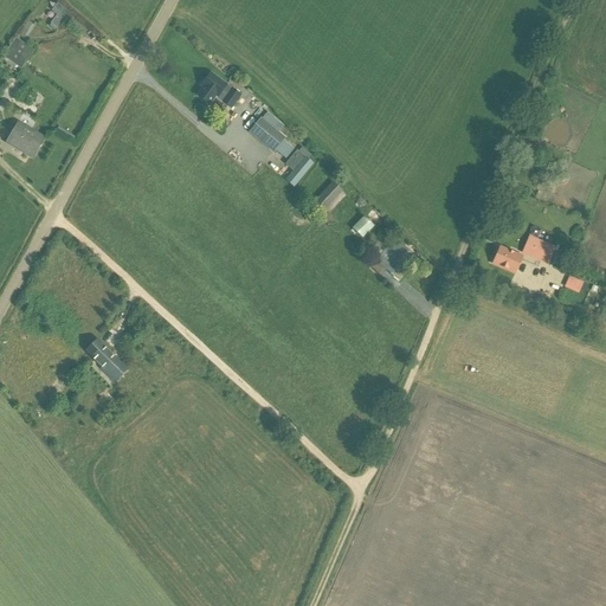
[(51,24),(50,26),(57,31),(70,13),(58,4),(52,11),(57,15),(51,24)]
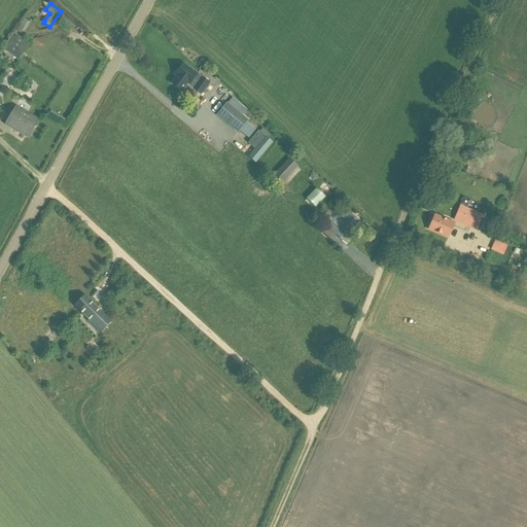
[(29,43),(13,33),(2,48),(19,60),(29,43)]
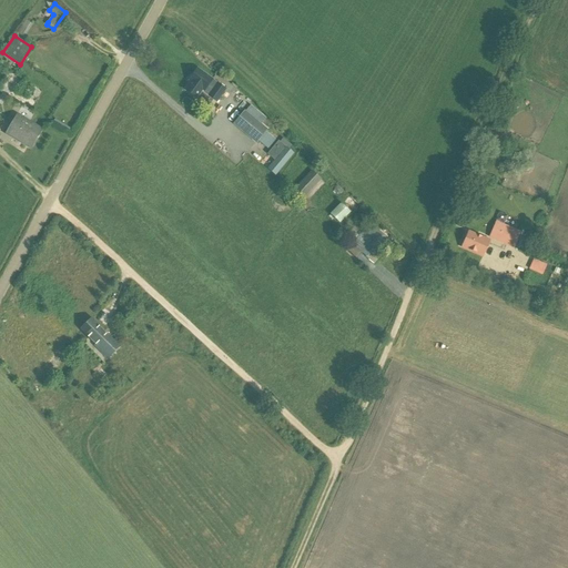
[(159,70),(155,74),(166,83),(170,79),(159,70)]
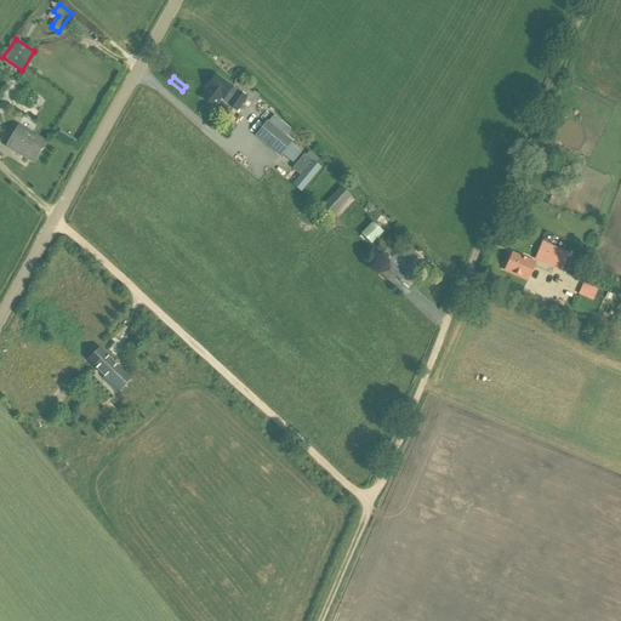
[(209,90),(200,102),(212,110),(221,98),(223,100),(231,104),(229,106),(237,112),(246,98),(240,92),(239,92),(232,87),(216,77),(208,89),(209,90)]
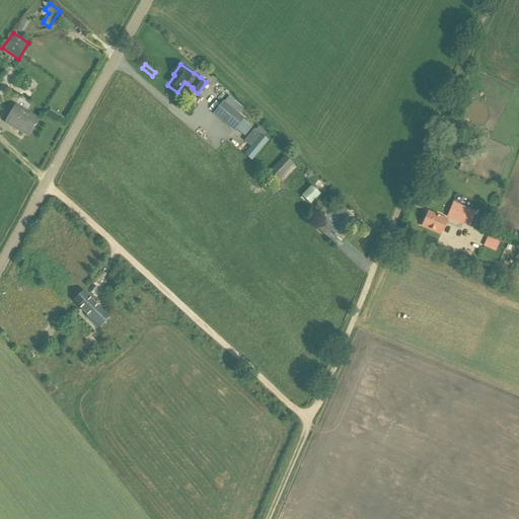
[(200,97),(212,109),(229,91),(217,79),(200,97)]
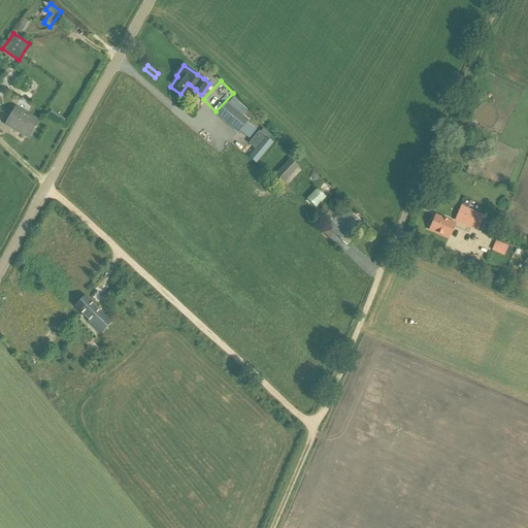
[(249,121),(227,103),(218,116),(238,133),(249,121)]
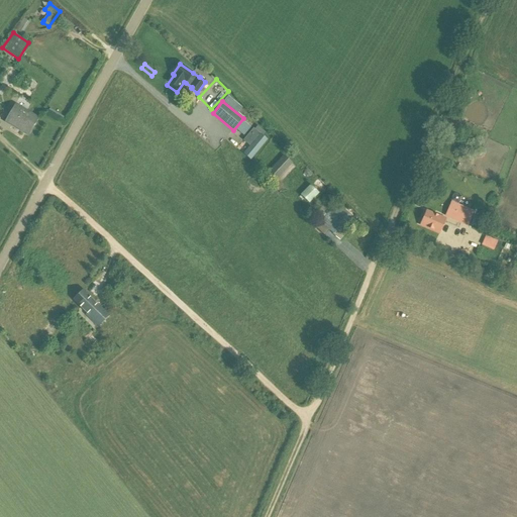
[(28,135),(38,118),(15,105),(5,122),(28,135)]
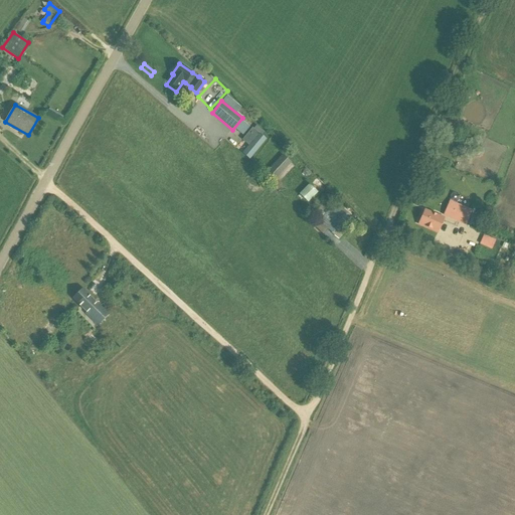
[(271,171),(279,178),(293,163),(285,156),(271,171)]
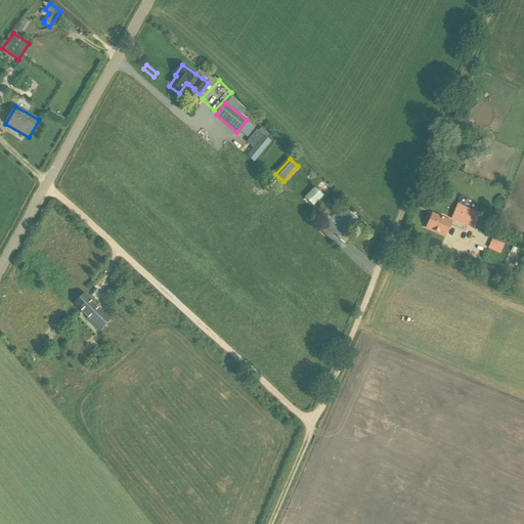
[(314,188),(305,198),(313,206),(315,205),(323,197),(316,189),(314,188)]
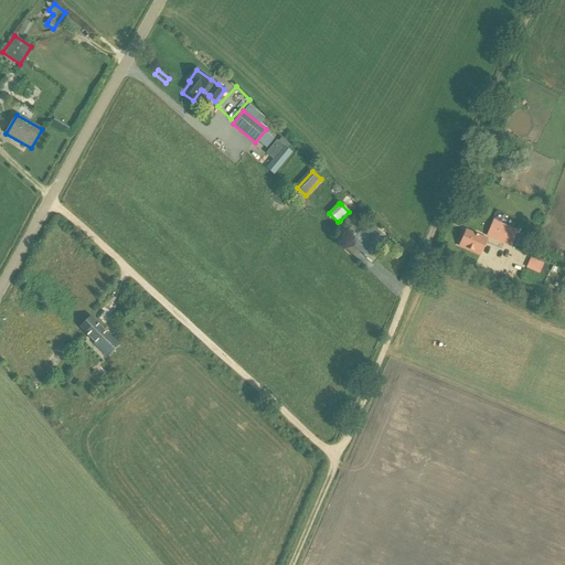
[(490,237),(512,246),(519,230),(501,223),(499,230),(494,227),(490,237)]
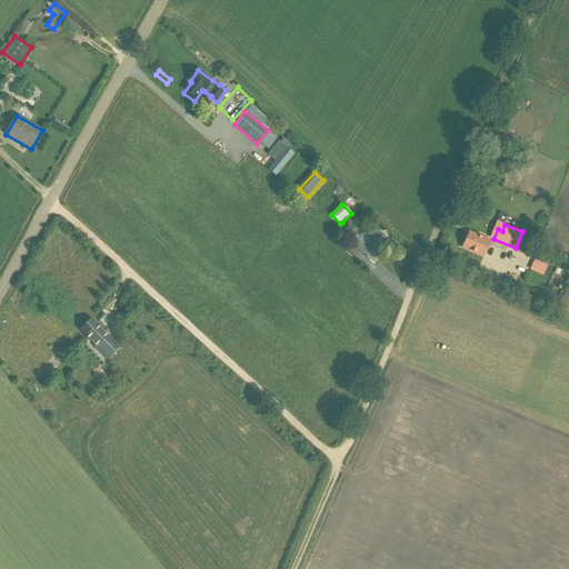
[(355,239),(350,243),(362,253),(367,257),(369,253),(372,256),(375,253),(387,238),(379,232),(378,235),(373,231),(369,236),(367,233),(359,242),(355,239)]
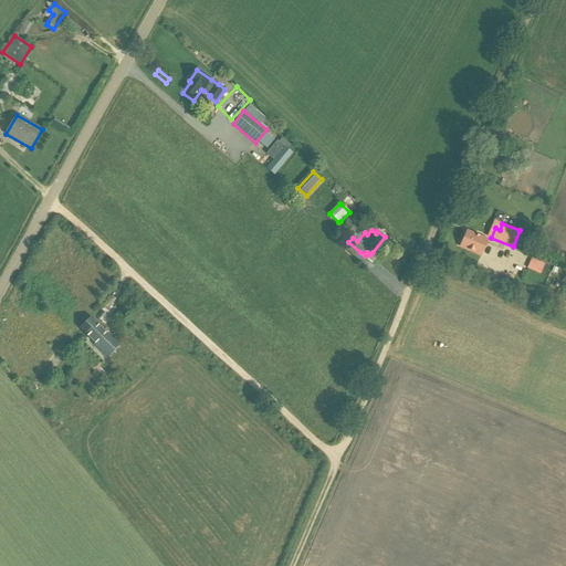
[(462,245),(483,254),(489,239),(469,230),(462,245)]
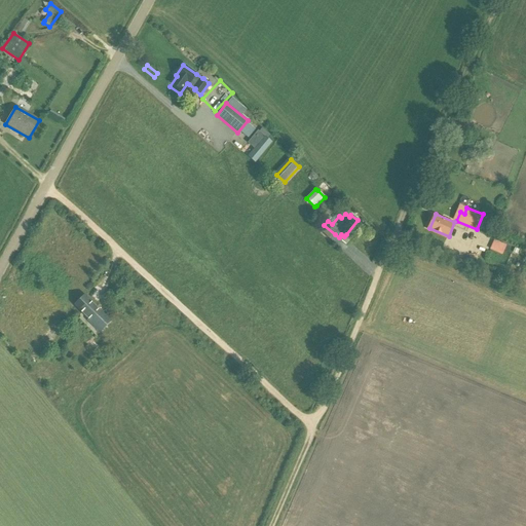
[(74,305),(77,308),(99,330),(110,320),(87,298),(84,295),(74,305)]
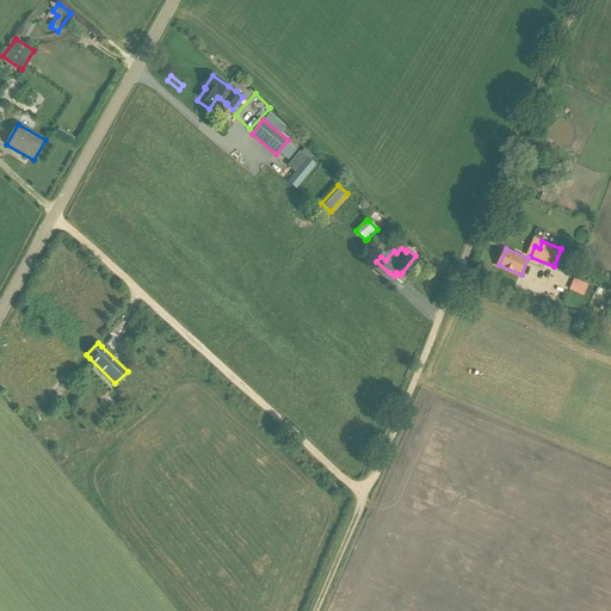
[(51,389),(61,395),(72,380),(62,374),(51,389)]
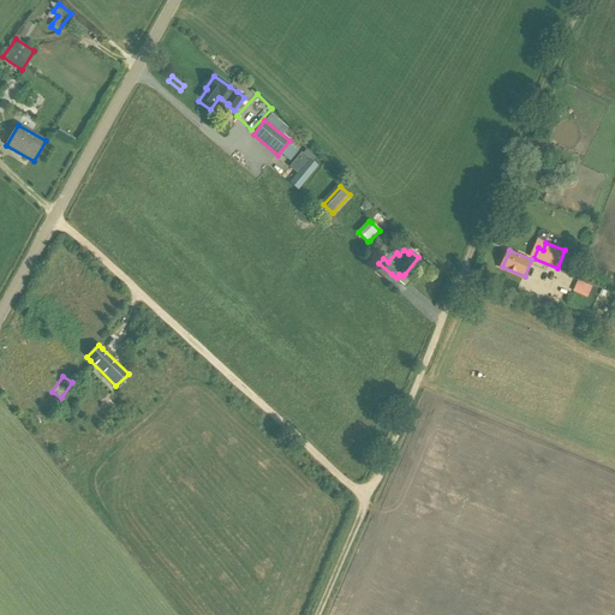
[(106,395),(117,405),(123,398),(112,388),(106,395)]
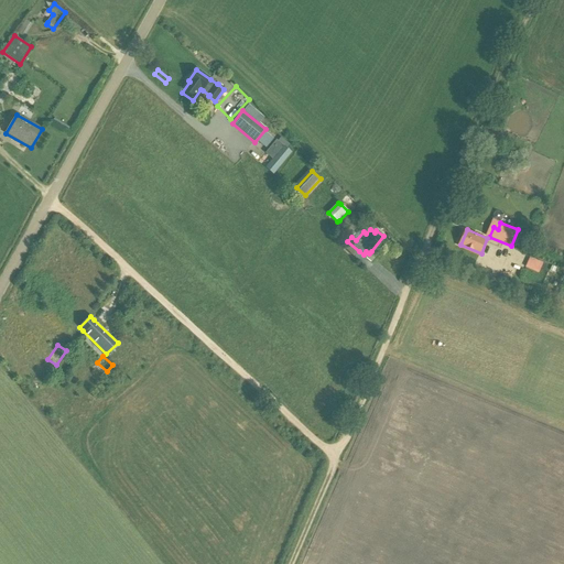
[(269,425),(274,420),(260,408),(256,413),(269,425)]
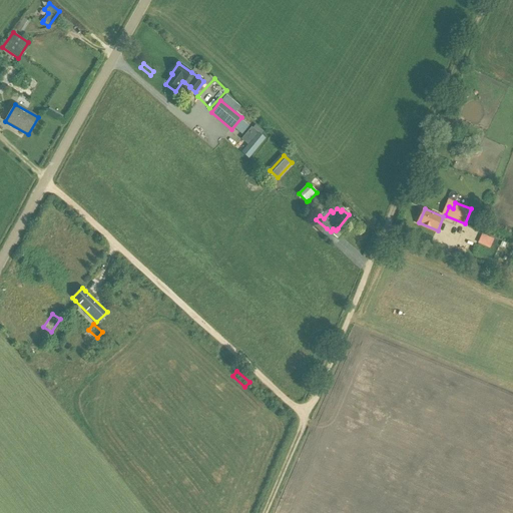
[(291,426),(292,420),(275,417),(274,423),(291,426)]
